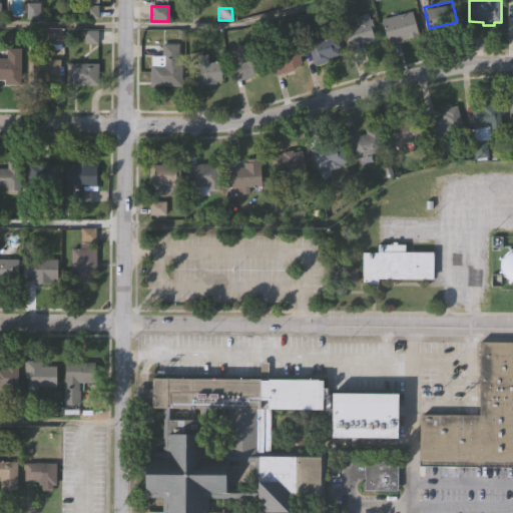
[(390,42),(382,19),(411,10),(418,34),(390,42)]
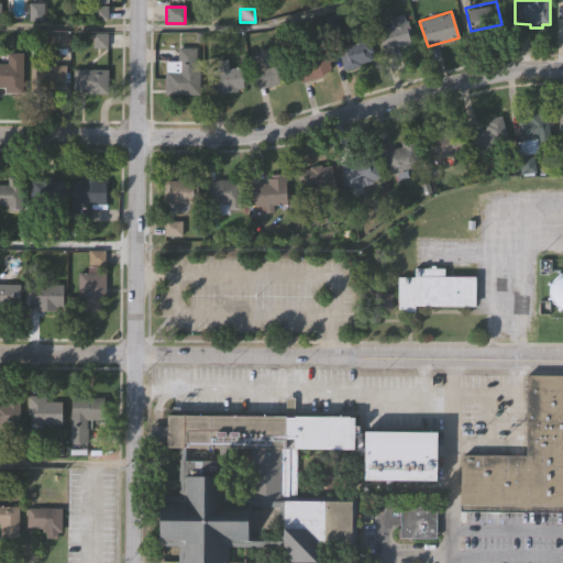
[(411,31),(409,32),(411,42),(395,46),(396,54),(384,57),(377,26),(393,23),(392,18),(404,14),(406,20),(408,20),(411,31)]
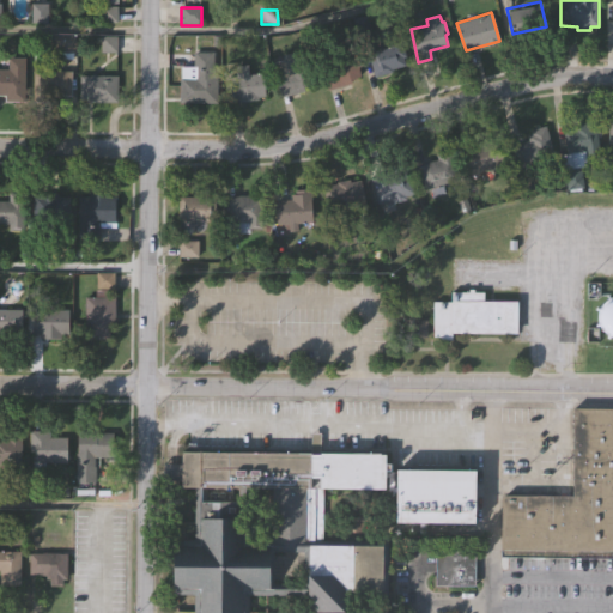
[(43,40),(43,32),(78,32),(78,52),(54,50),(54,40),(43,40)]
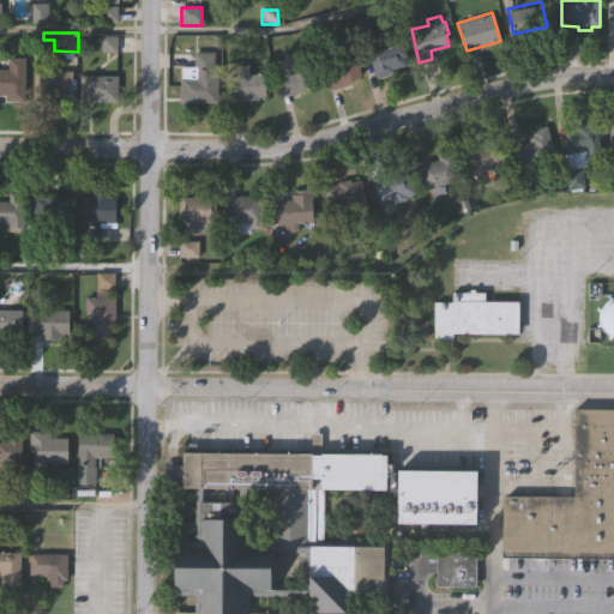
[(321,71),(336,67),(330,46),(350,40),(361,76),(350,79),(351,84),(327,91),(321,71)]
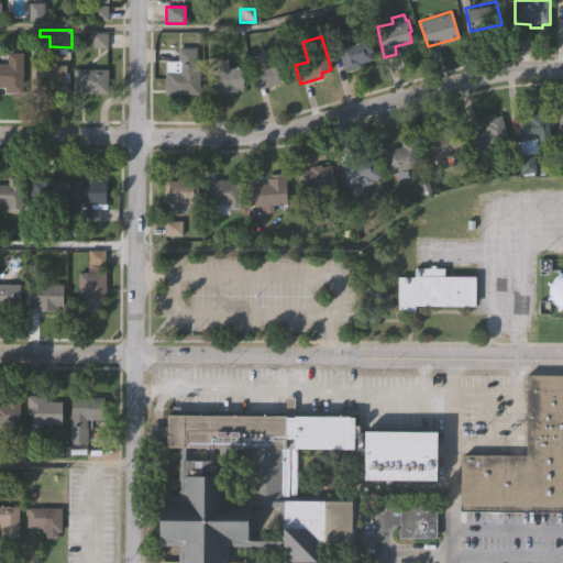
[(344,68),(338,42),(351,39),(351,42),(371,37),(374,51),(371,52),(373,58),(361,62),(362,65),(344,68)]
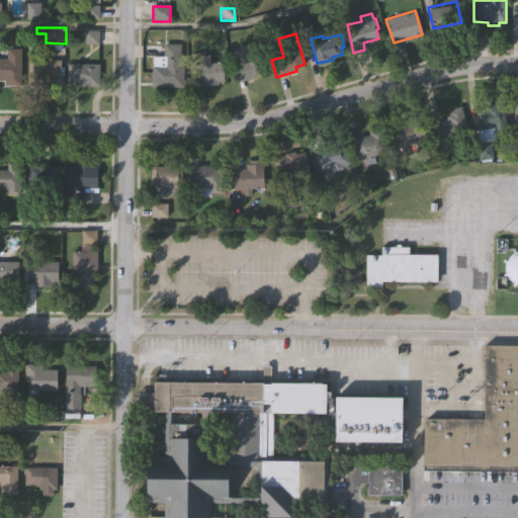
[(152,85),(152,65),(164,65),(164,41),(182,42),(181,58),(184,58),(184,86),(152,85)]
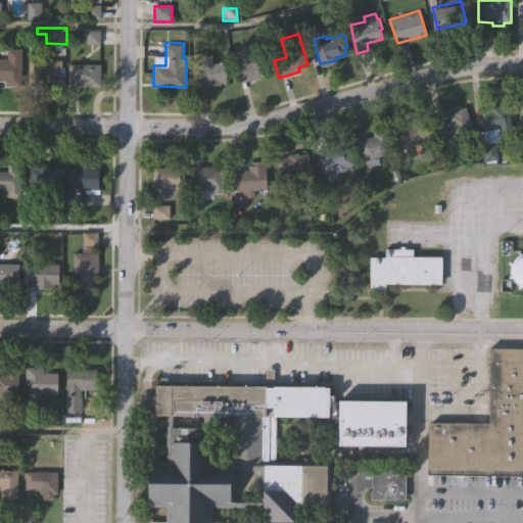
[(238,85),(232,55),(242,53),(241,48),(253,46),(253,50),(262,48),(267,75),(259,76),(260,80),(238,85)]
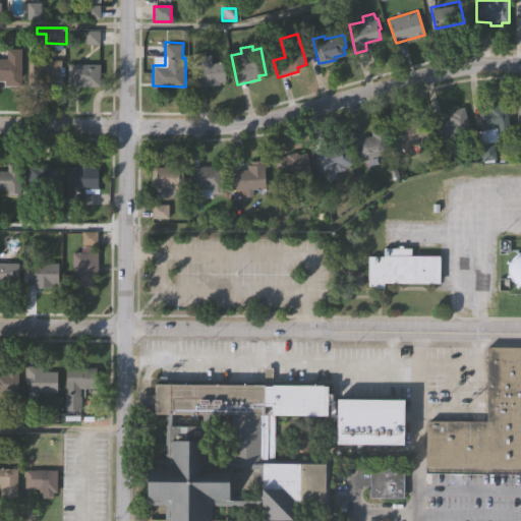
[(0,59),(6,59),(6,49),(20,49),(20,81),(0,81),(0,59)]
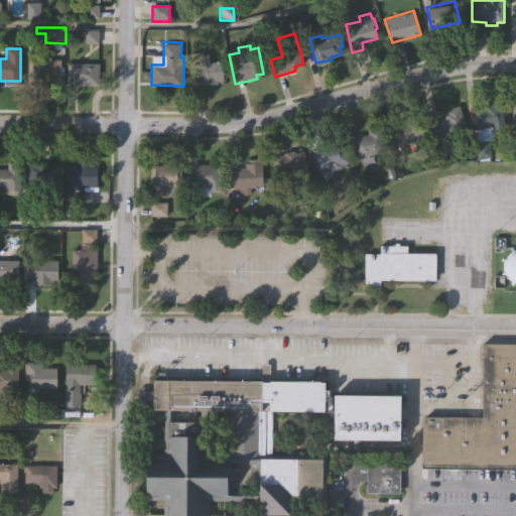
[(223,80),(219,80),(219,83),(200,85),(200,82),(191,82),(190,63),(200,62),(199,54),(209,53),(210,61),(222,60),(223,80)]
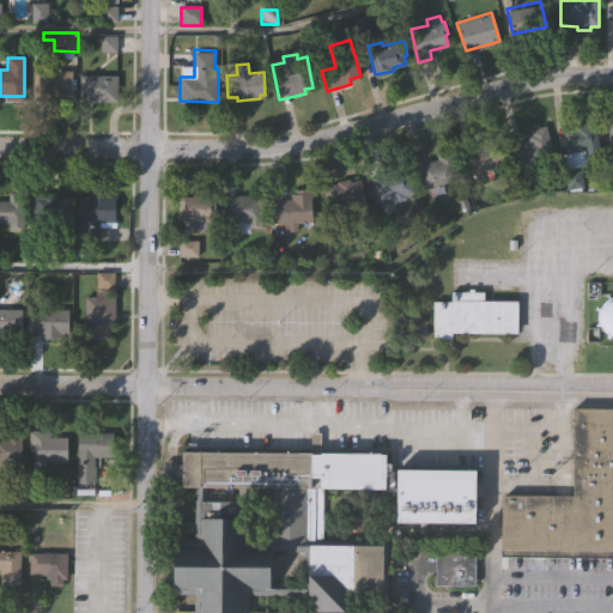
[(71,98),(40,98),(40,72),(71,72),(71,98)]
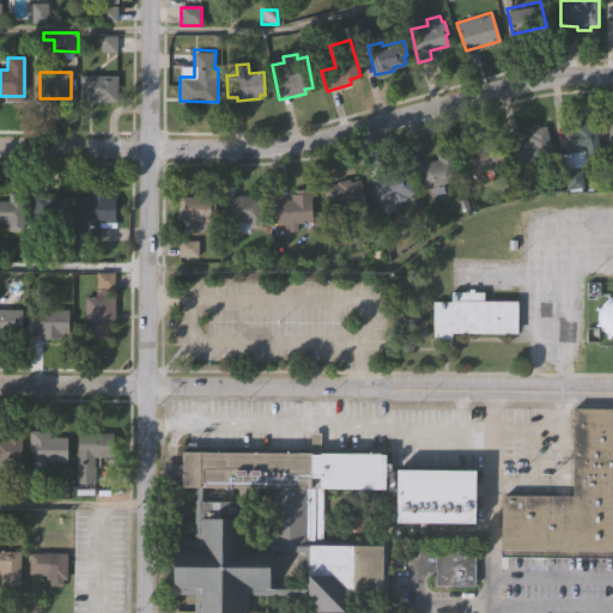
[(116,103),(80,103),(80,77),(116,77),(116,103)]
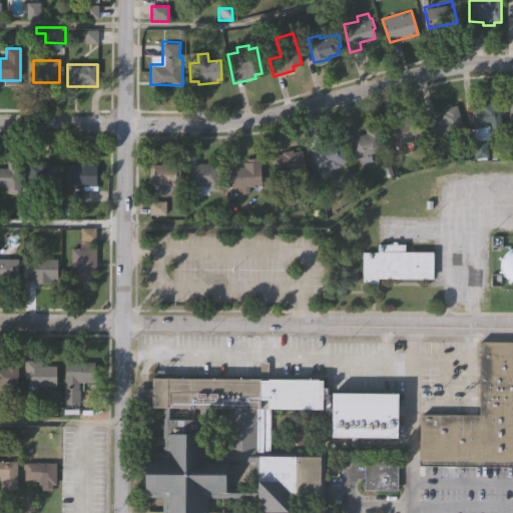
[(502,129),(490,130),(490,125),(474,127),(472,109),(481,108),(481,103),(499,101),(502,129)]
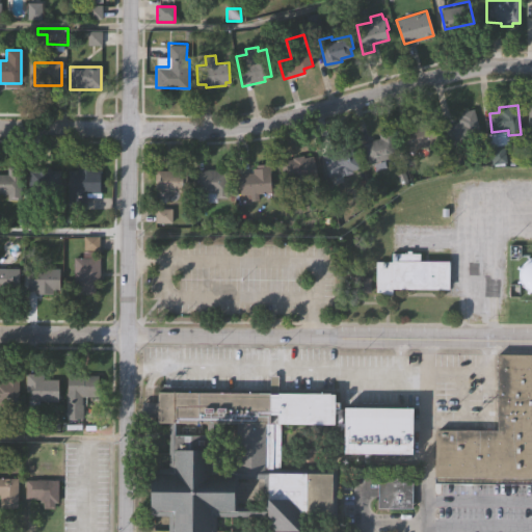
[(451,147),(445,127),(460,123),(459,117),(462,116),(461,112),(475,108),(483,137),(451,147)]
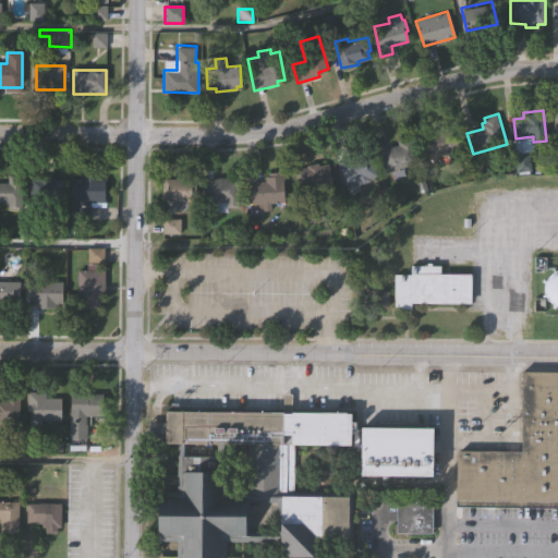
[(422,136),(455,126),(463,154),(452,158),(451,154),(429,160),(422,136)]
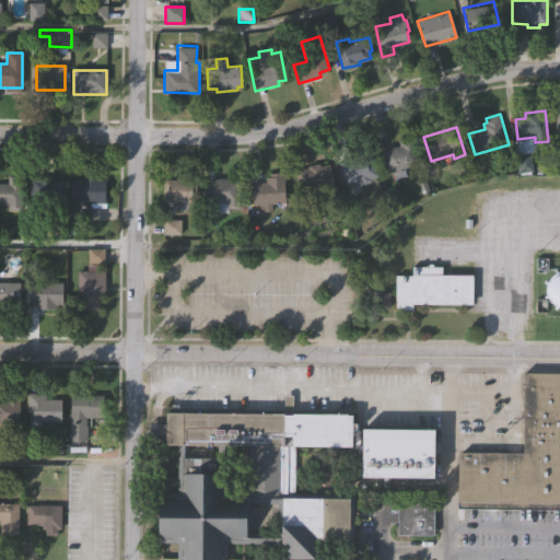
[(386,172),(380,150),(399,144),(398,140),(412,136),(420,163),(386,172)]
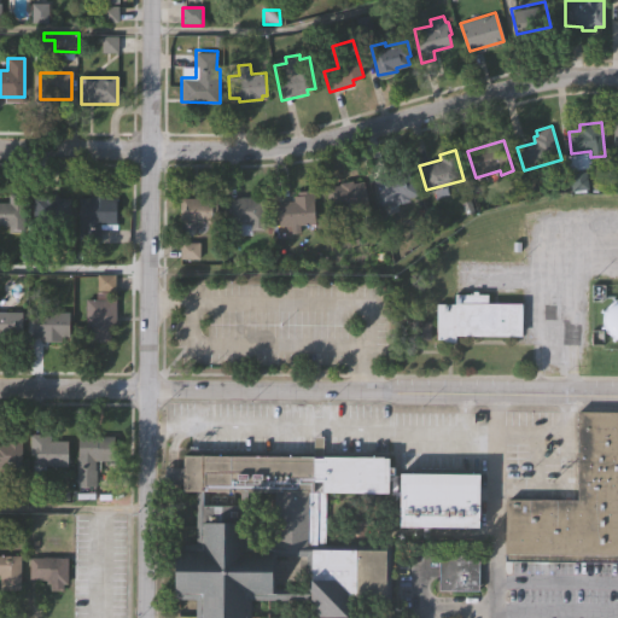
[(382,215),(378,205),(377,205),(369,181),(375,180),(374,178),(397,172),(396,168),(410,164),(418,193),(408,197),(409,202),(398,205),(400,210),(382,215)]
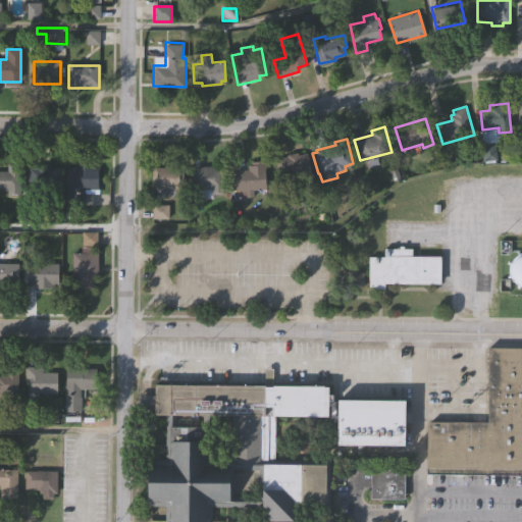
[(280,180),(276,159),(288,157),(286,153),(298,151),(299,154),(308,152),(313,174),(280,180)]
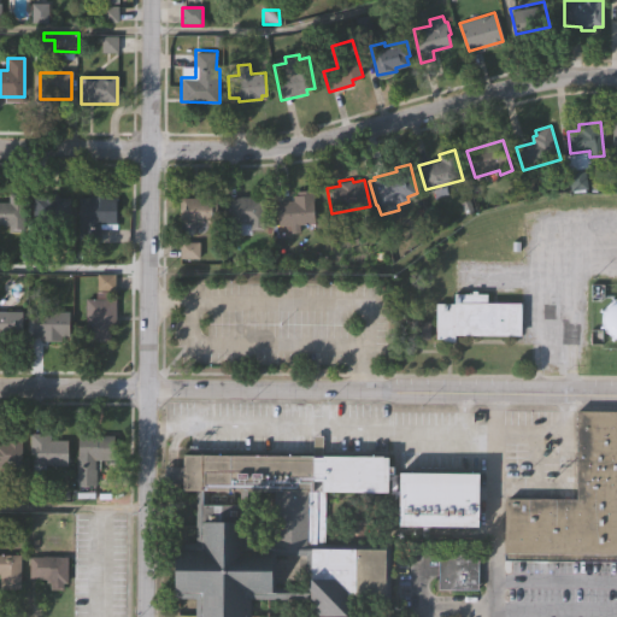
[(280,200),(293,199),(293,194),(298,194),(298,189),(315,189),(316,229),(310,229),(310,222),(300,222),(300,230),(289,230),(288,223),(280,223),(280,200)]
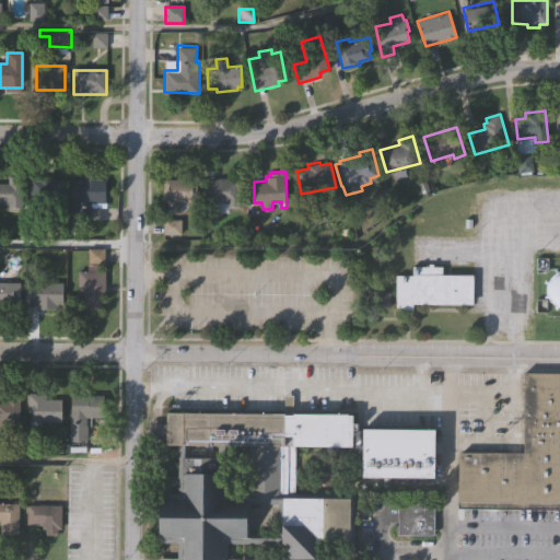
[(33,214),(33,173),(62,173),(62,214),(33,214)]
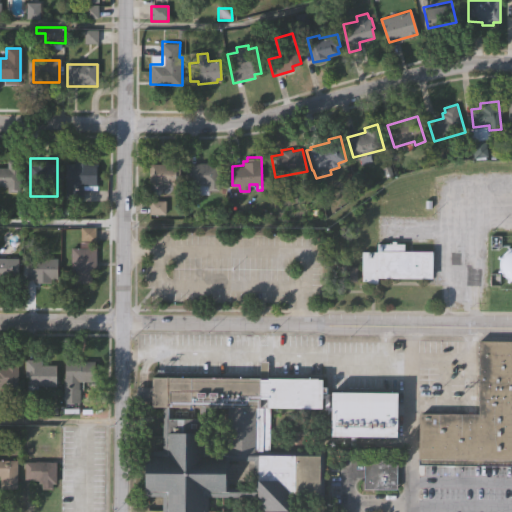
[(147,163),(166,163),(166,160),(177,160),(177,182),(157,182),(157,188),(150,188),(150,182),(147,182),(147,163)]
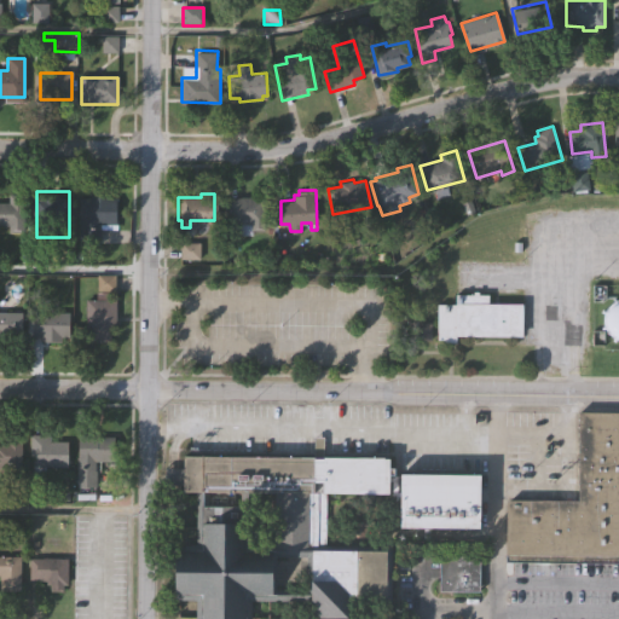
[(0,202),(7,203),(7,196),(24,196),(24,233),(9,233),(9,227),(0,226),(0,202)]
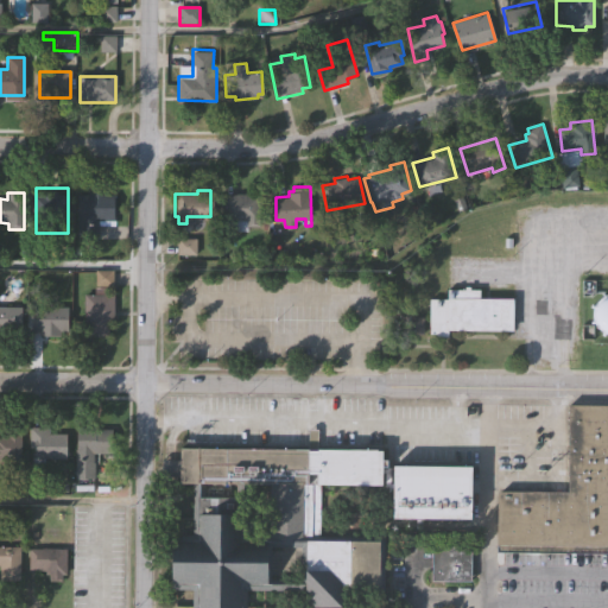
[(221,192),(259,192),(259,225),(244,225),(244,219),(221,219),(221,192)]
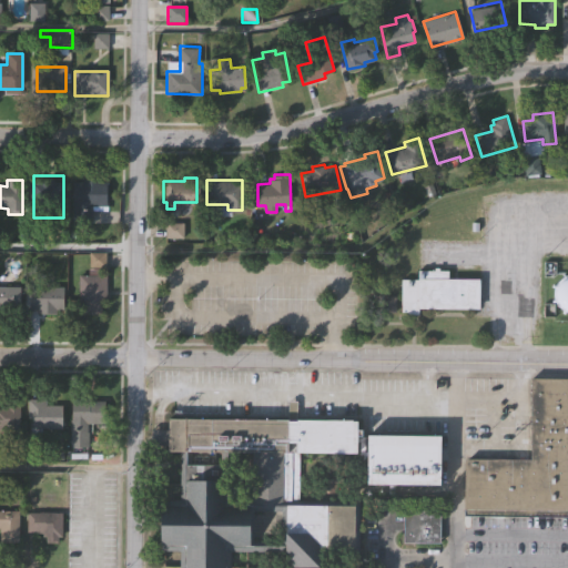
[(107,182),(107,211),(92,211),(92,225),(72,225),(72,182),(107,182)]
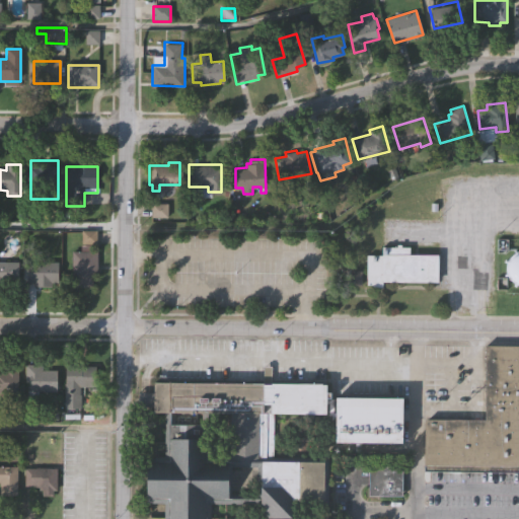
[(437,281),(382,280),(382,285),(372,285),(372,283),(367,283),(367,253),(382,253),(382,245),(410,245),(410,252),(438,253),(437,281)]
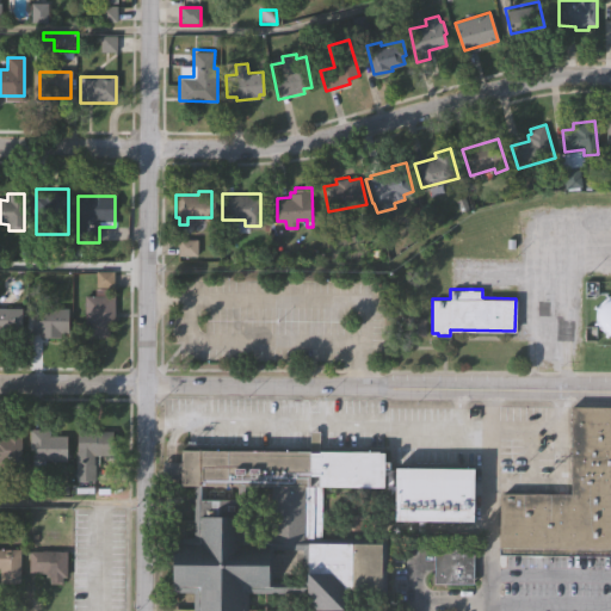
[(599,296),(604,292),(609,290),(610,289),(610,327),(608,327),(602,323),(599,321),(596,314),(594,310),(596,304),(599,296)]
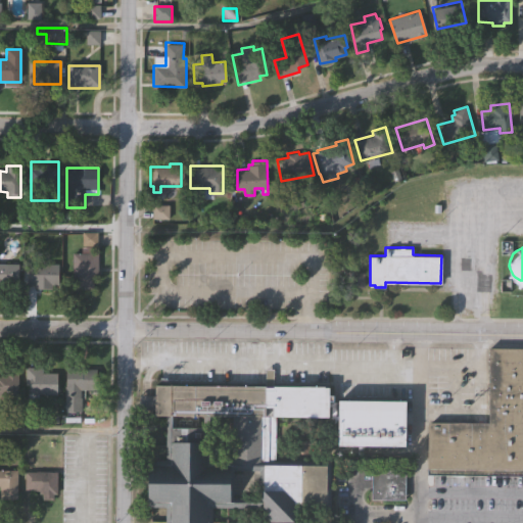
[(96,254),(96,290),(72,290),(72,254),(96,254)]
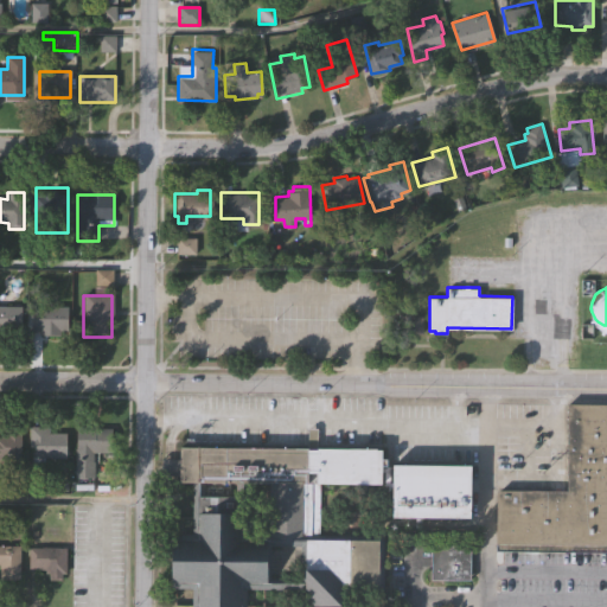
[(0,306),(21,306),(21,332),(0,332),(0,306)]
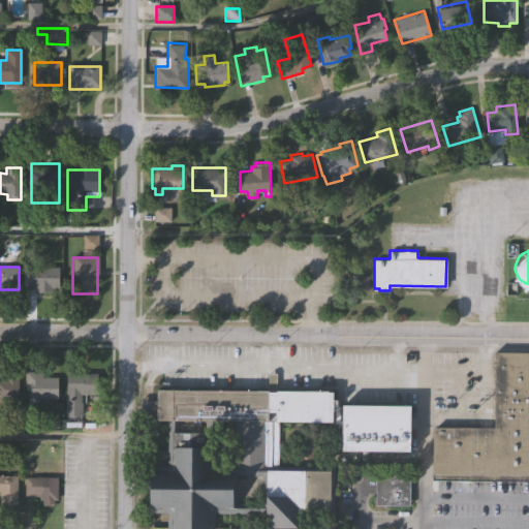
[(27,267),(60,267),(60,291),(27,291),(27,267)]
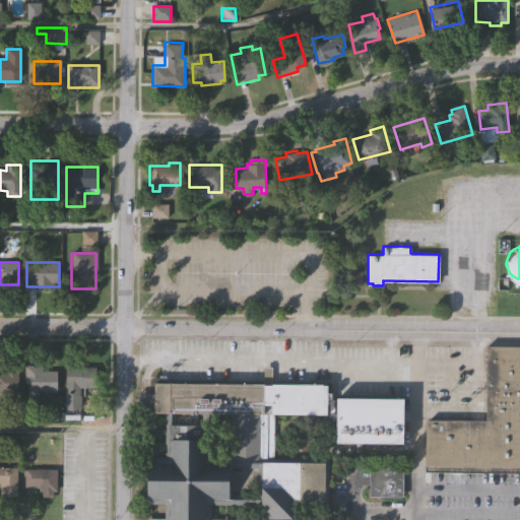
[(519,470),(428,470),(428,418),(488,419),(489,344),(519,344),(519,470)]
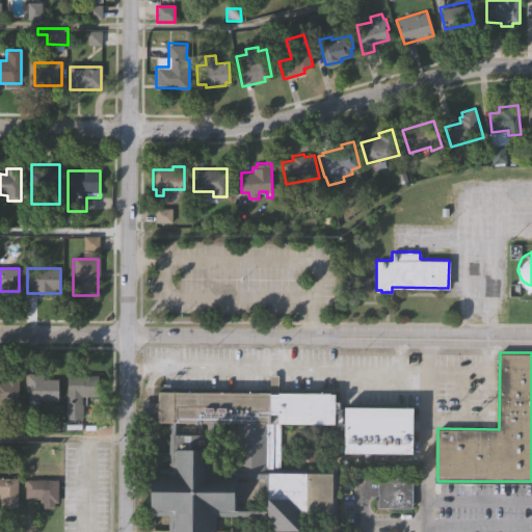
[(26,375),(59,375),(59,400),(26,400),(26,375)]
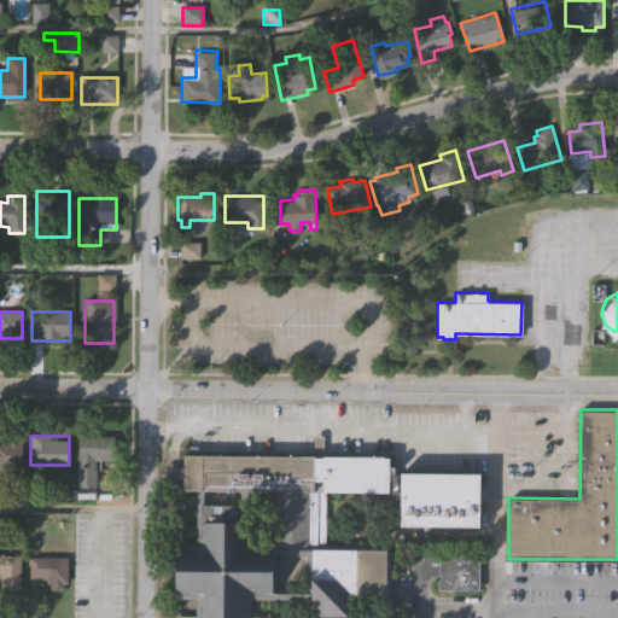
[(115,461),(79,461),(79,436),(115,436),(115,461)]
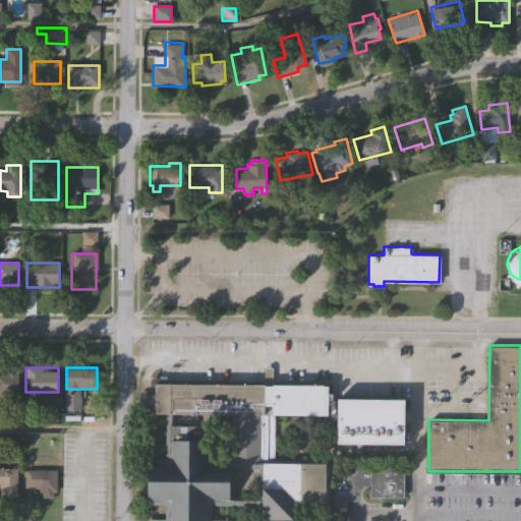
[(0,370),(17,370),(17,395),(0,395),(0,370)]
